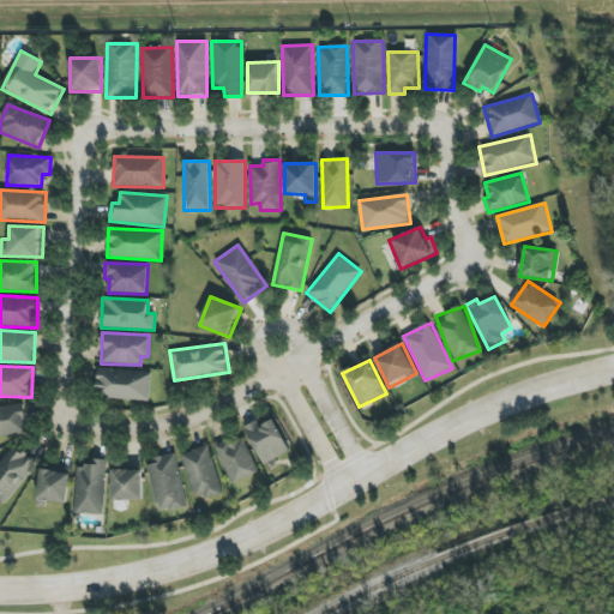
[(150,371),(97,368),(96,398),(150,401),(150,371)]
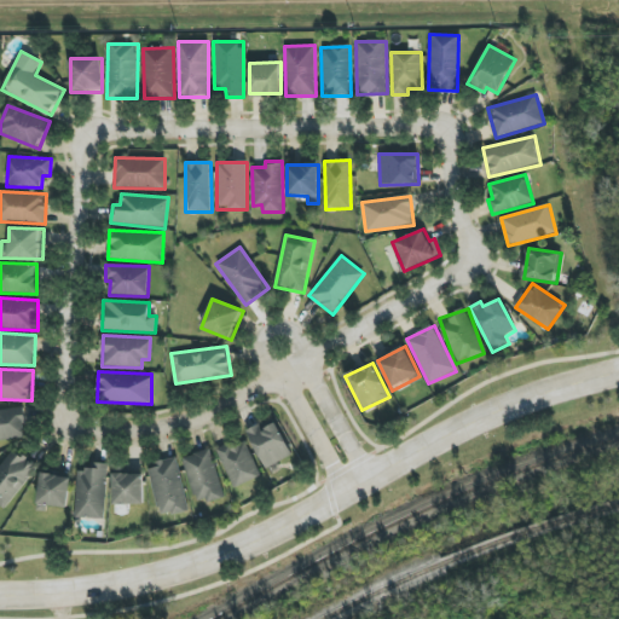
[(0,410),(0,440),(27,438),(23,408),(0,410)]
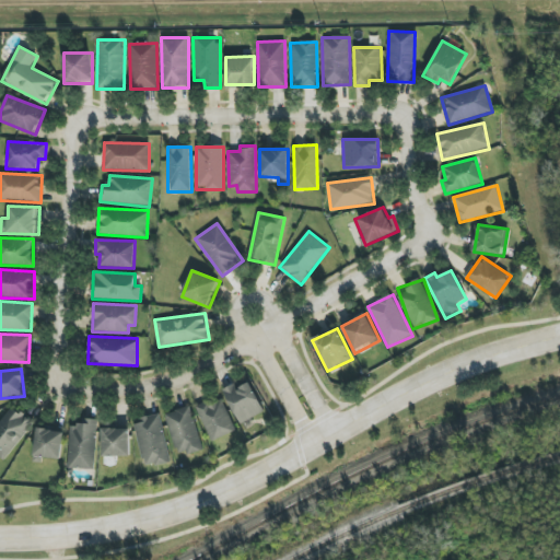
[(265,412),(251,383),(238,388),(236,383),(223,389),(240,424),(265,412)]
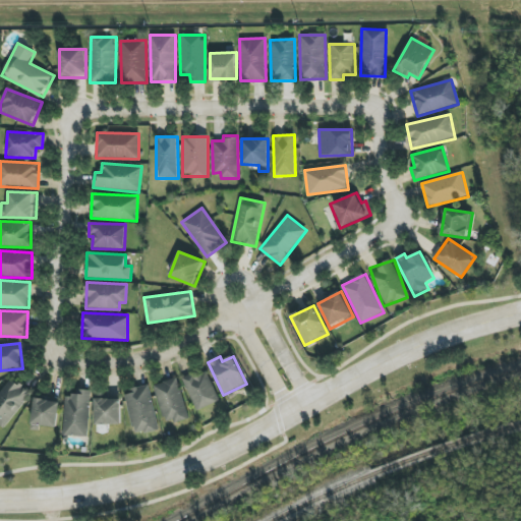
[(181,378),(197,411),(220,400),(206,371),(198,375),(196,370),(181,378)]
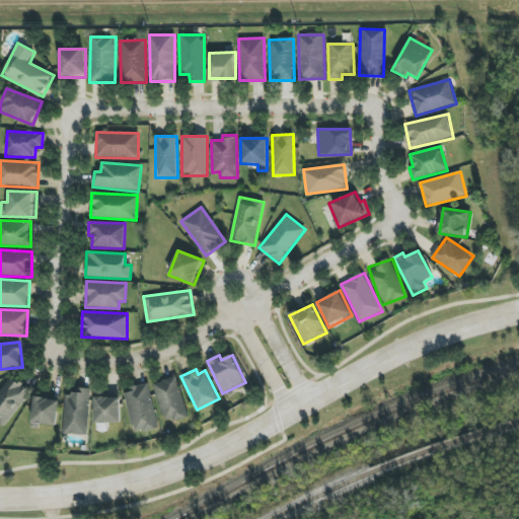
[(31,391),(11,376),(0,390),(0,423),(5,427),(31,391)]
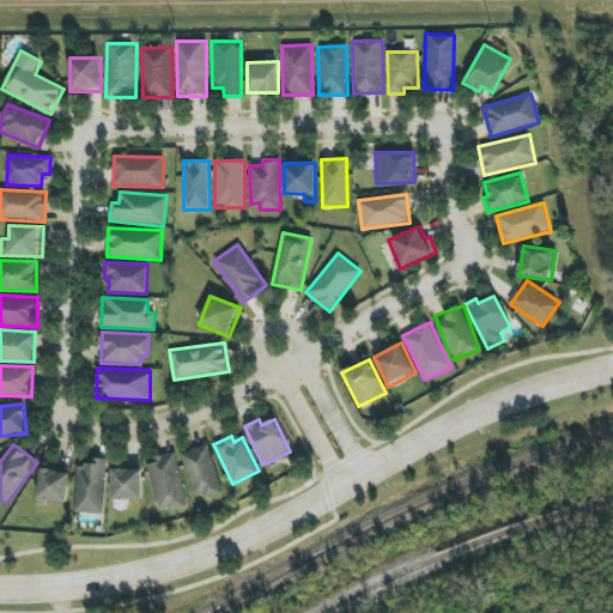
[(222,492),(210,445),(181,453),(193,499),(222,492)]
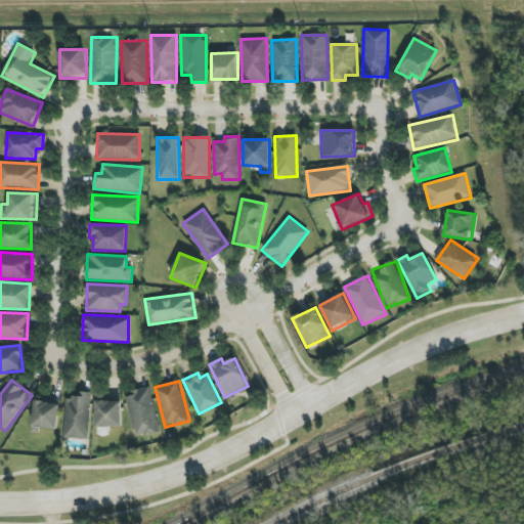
[(126,394),(134,437),(160,433),(150,389),(126,394)]
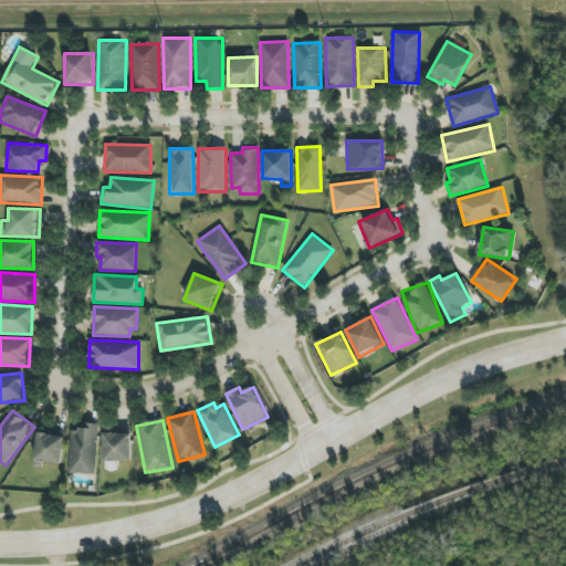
[(96,474),(97,423),(80,423),(80,431),(70,430),(69,473),(96,474)]
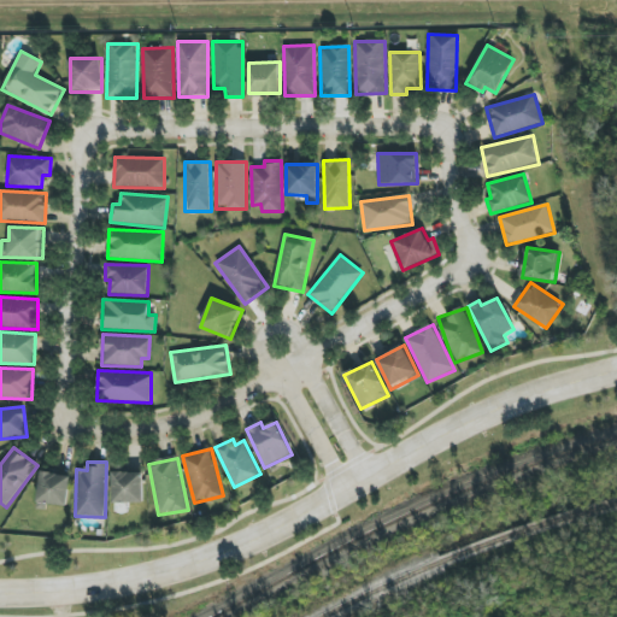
[(37,504),(68,505),(70,474),(40,472),(37,504)]
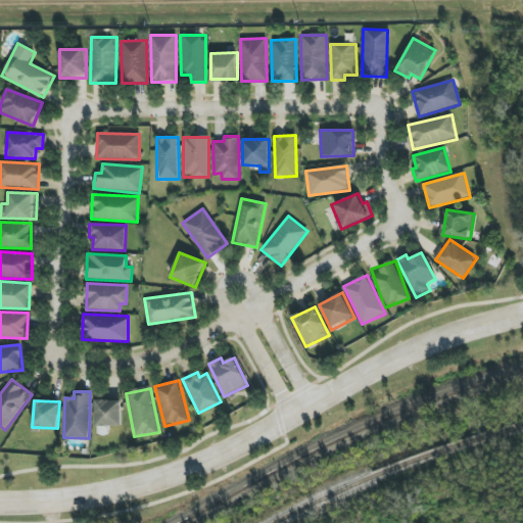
[(122,426),(121,400),(95,400),(95,426),(122,426)]
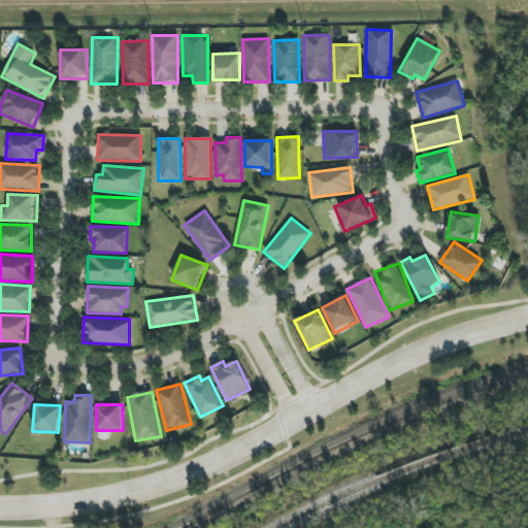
All buildings are outlined.
